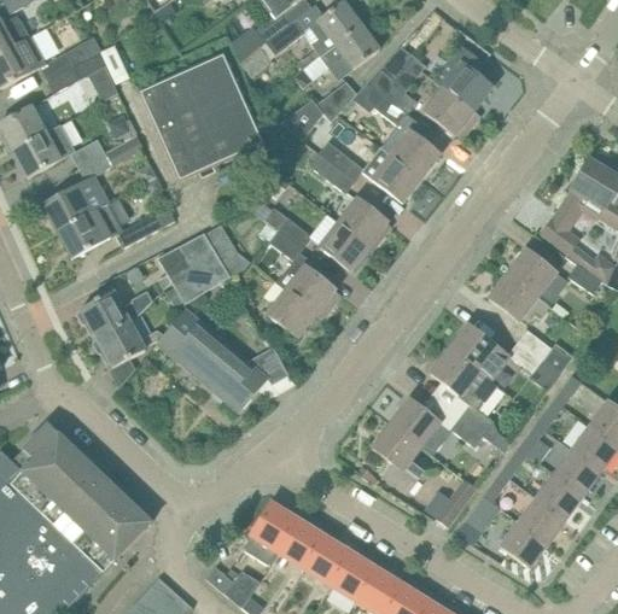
[(4,0),(10,12),(31,0),(4,0)]
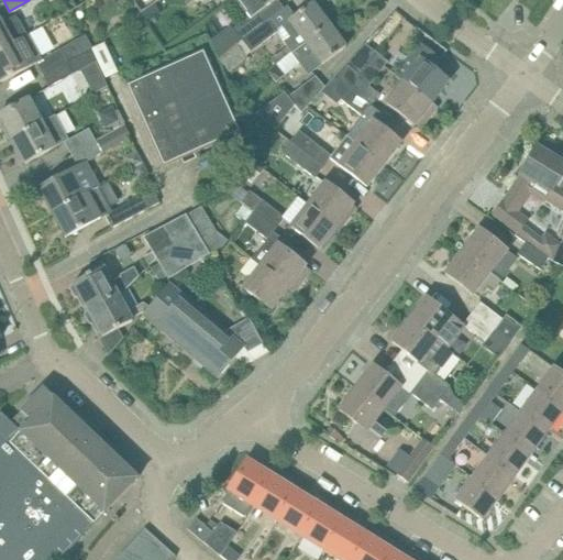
[(221,55),(218,57),(227,68),(246,54),(276,30),(284,40),(287,44),(291,51),(329,22),(312,0),(291,17),(284,7),(266,20),(241,39),(236,43),(221,55)]
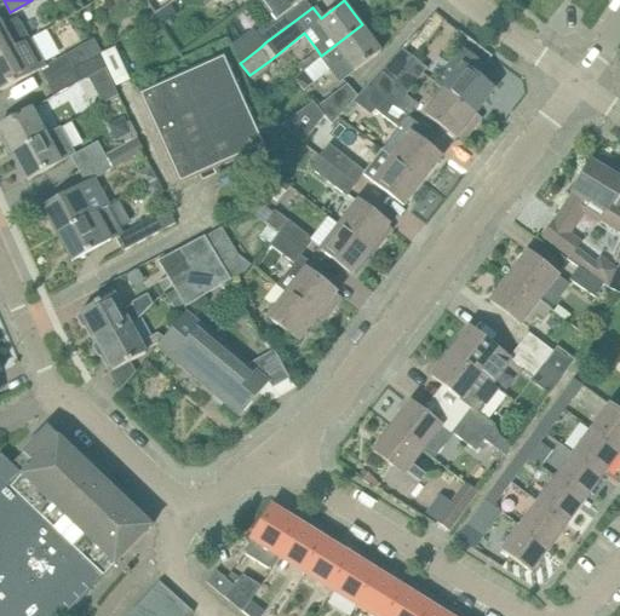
[(262,0),(274,16),(283,9),(293,22),(313,7),(306,0),(262,0)]
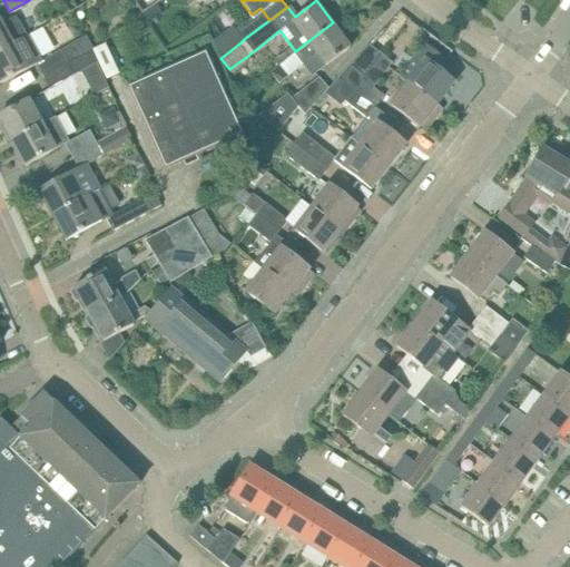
[(252,15),(235,27),(236,29),(244,39),(269,20),(261,8),(252,15)]
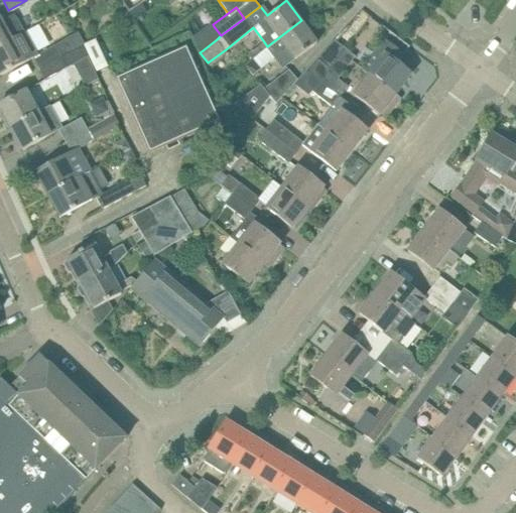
[(0,43),(24,31),(14,12),(6,16),(4,12),(0,14),(0,43)]
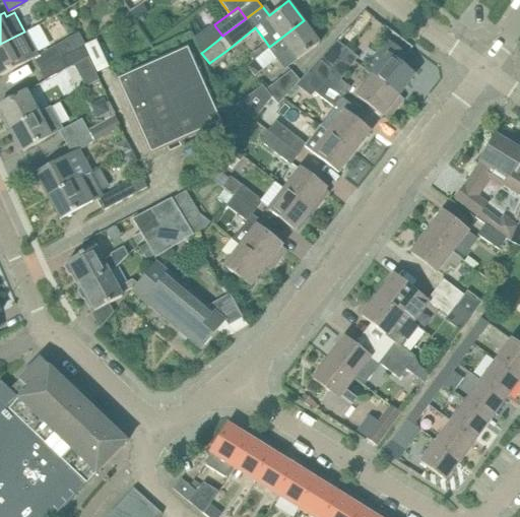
[(269,47),(255,58),(247,64),(255,74),(276,56),(284,67),(319,42),(304,20),(269,47)]
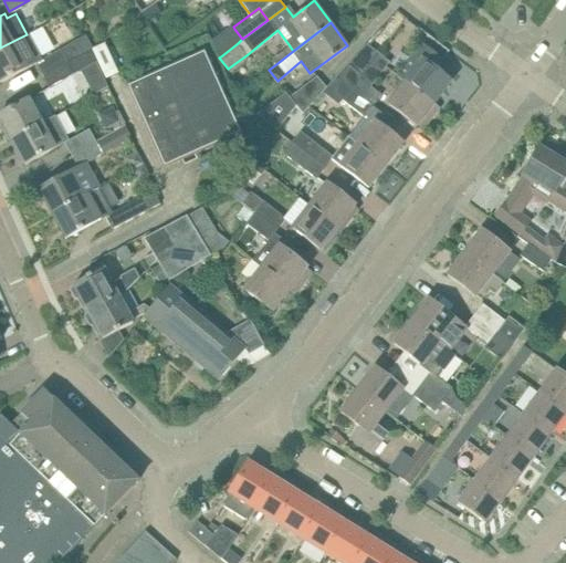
[(0,80),(35,61),(42,72),(67,59),(60,45),(40,56),(28,33),(27,34),(0,48),(0,80)]
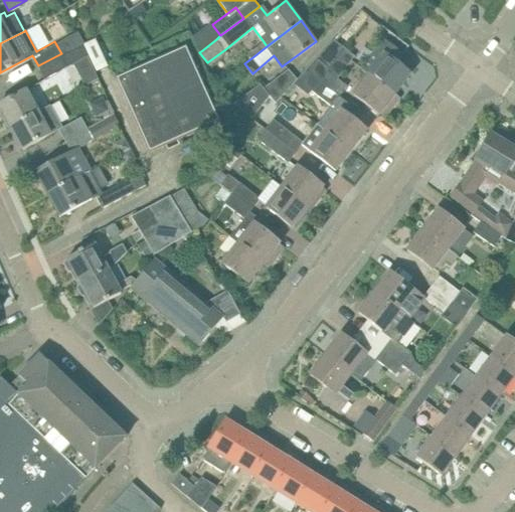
[(306,68),(339,95),(347,83),(337,76),(339,74),(329,66),(345,46),(333,38),(306,68)]
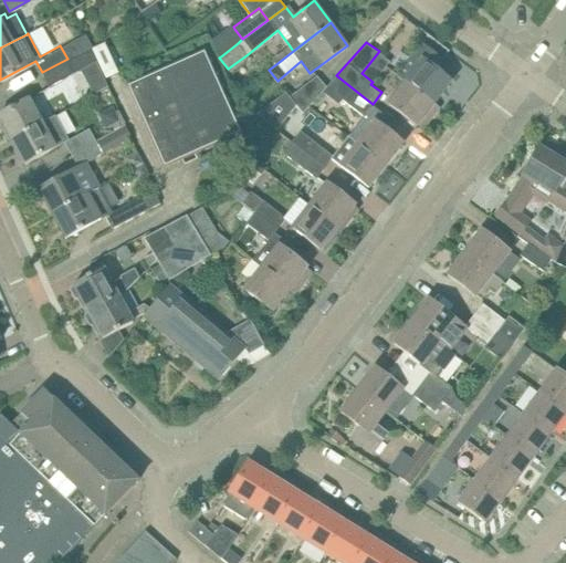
[(397,73),(406,80),(433,102),(450,80),(435,66),(442,58),(421,42),(397,73)]
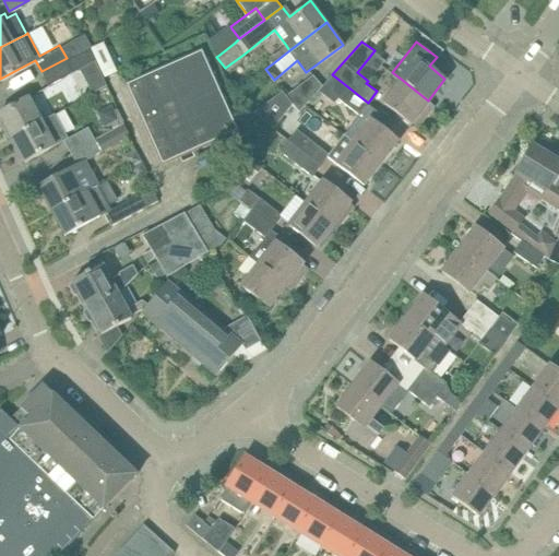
[(49,84),(68,73),(95,59),(90,45),(67,58),(42,71),(49,84)]
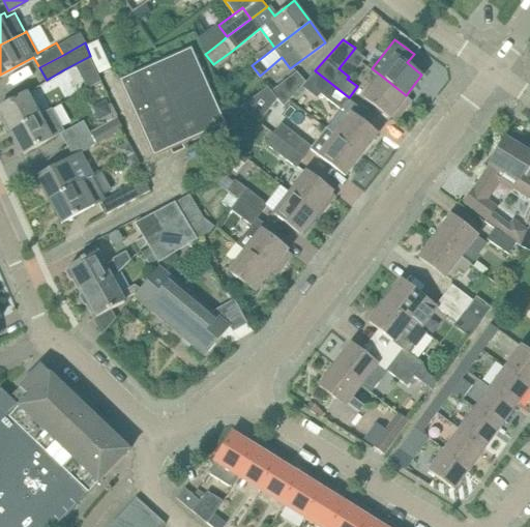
[(146,140),(153,155),(171,147),(170,146),(181,141),(182,143),(188,140),(187,138),(192,136),(192,138),(227,122),(192,45),(136,69),(137,71),(133,72),(131,71),(128,72),(128,75),(124,77),(124,75),(118,78),(144,136),(146,135),(147,139),(146,140)]
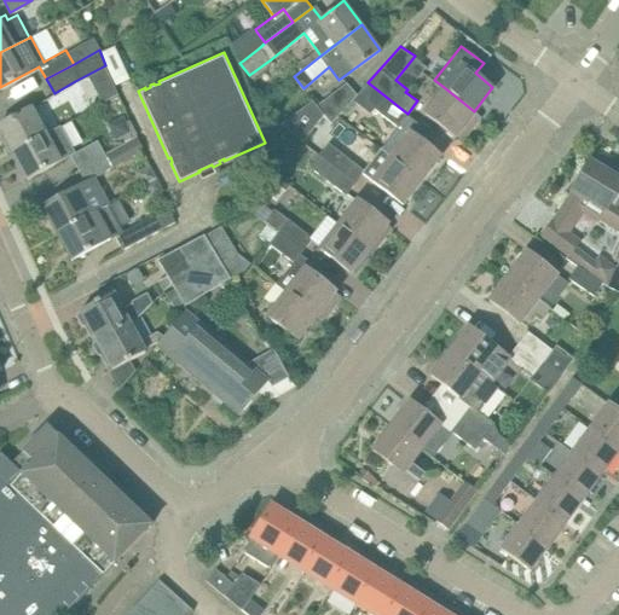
[(408,90),(426,64),(415,56),(395,80),(408,90)]
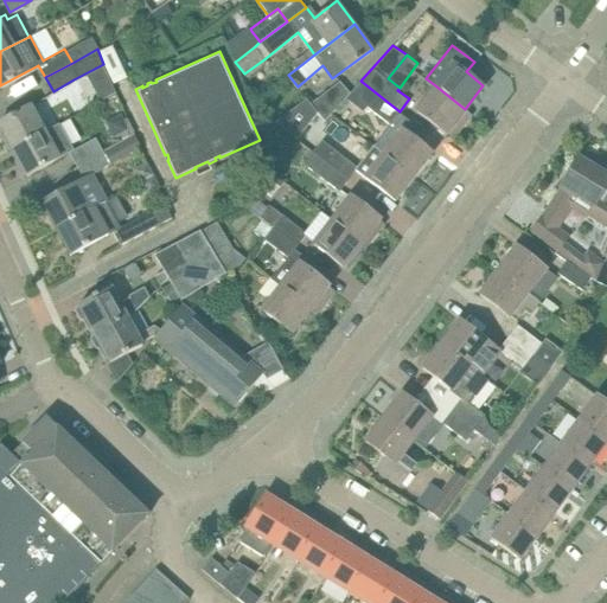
[(345,97),(350,91),(340,79),(311,102),(325,119),(345,97)]
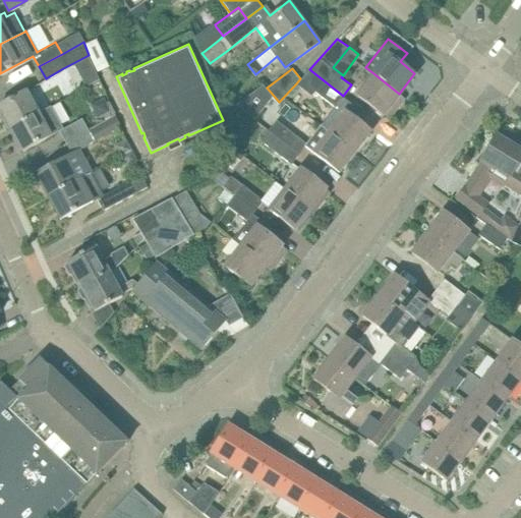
[(311,95),(314,90),(336,106),(343,96),(309,69),(300,78),(296,83),(311,95)]
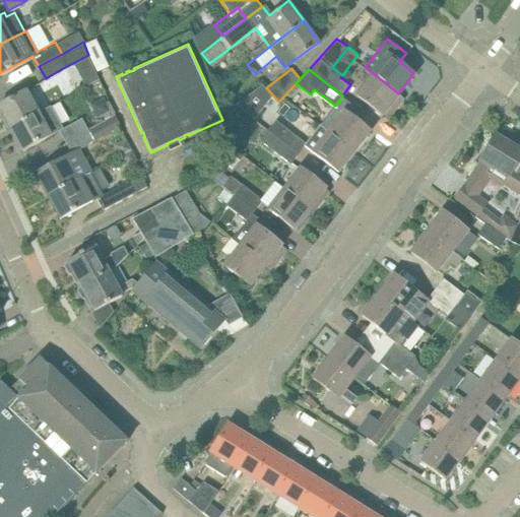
[(373,73),(358,94),(382,114),(387,107),(392,111),(403,97),(398,93),(373,73)]
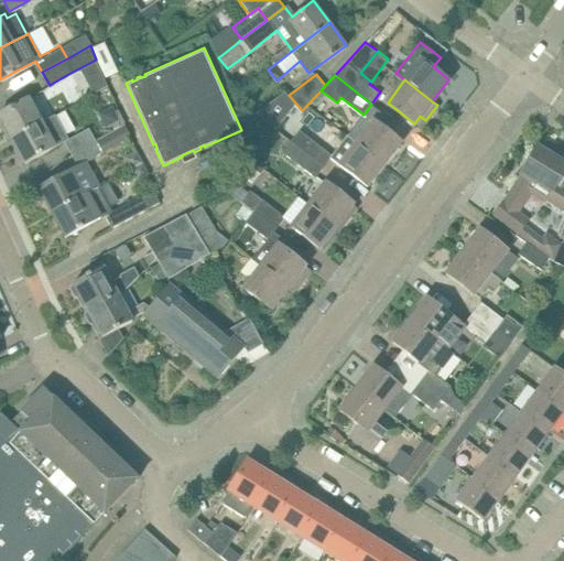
[(275,128),(294,104),(285,92),(256,112),(275,128)]
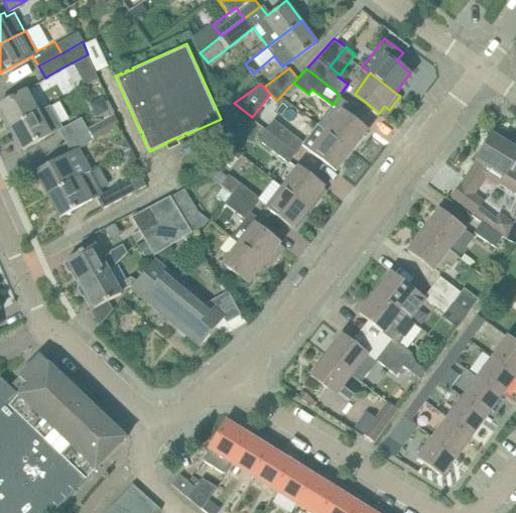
[(26,88),(15,94),(0,102),(0,107),(10,126),(51,104),(50,102),(37,109),(26,88)]
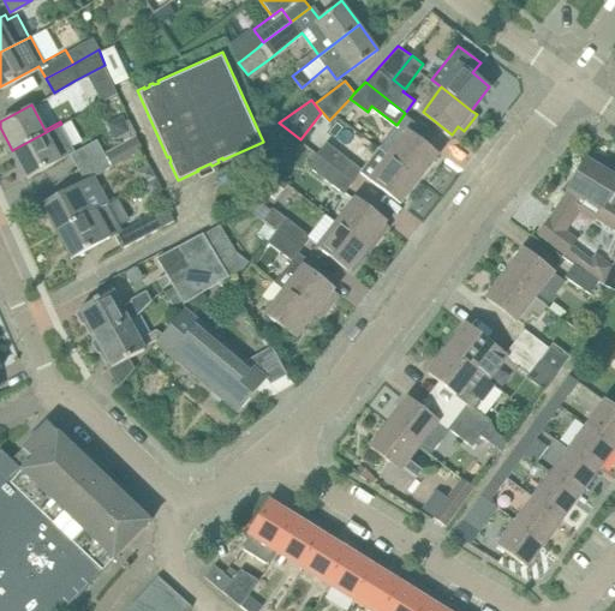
[(61,124),(12,150),(27,177),(60,159),(60,156),(69,151),(76,165),(102,151),(96,137),(75,148),(61,124)]
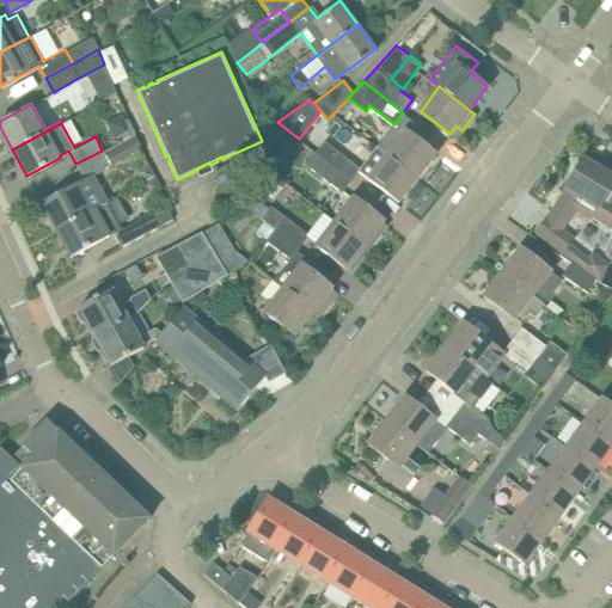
[(387,153),(416,176),(435,152),(405,129),(387,153)]
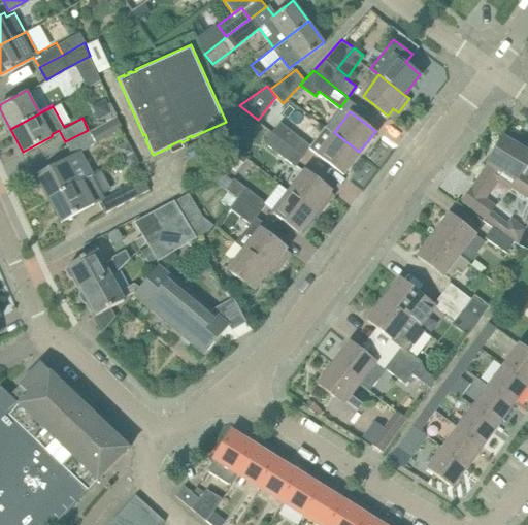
[(48,197),(92,173),(81,156),(84,155),(80,149),(95,140),(93,136),(112,125),(109,119),(88,130),(65,141),(72,155),(35,174),(48,197)]
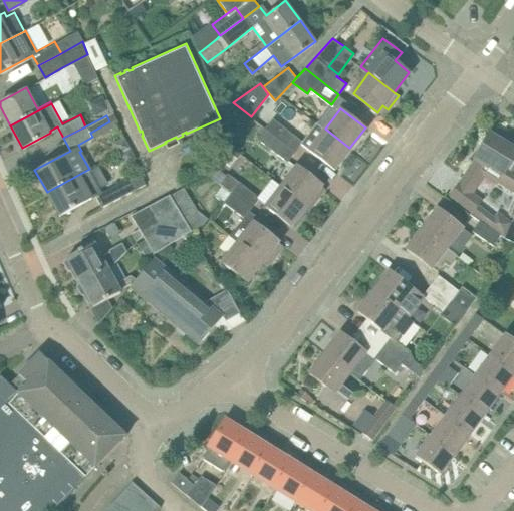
[(272,116),(264,126),(275,135),(289,147),(297,136),(282,124),(272,116)]
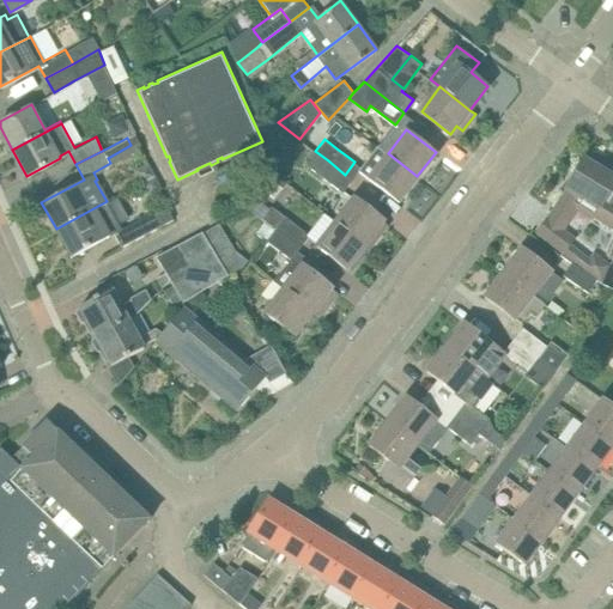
[(417,176),(388,153),(377,146),(360,166),(358,170),(399,201),(417,176)]
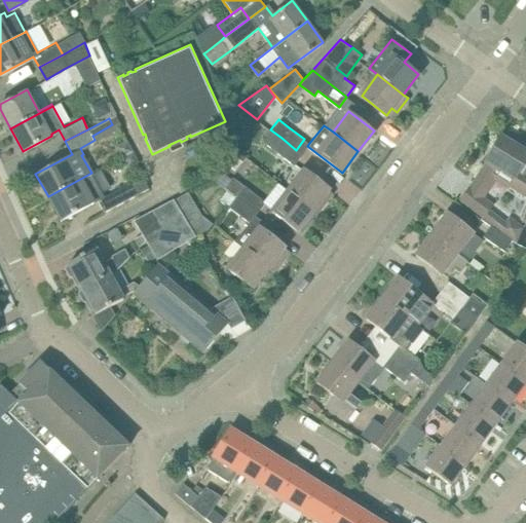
[(270,129),(262,140),(294,164),(301,154),(296,150),(282,138),(270,129)]
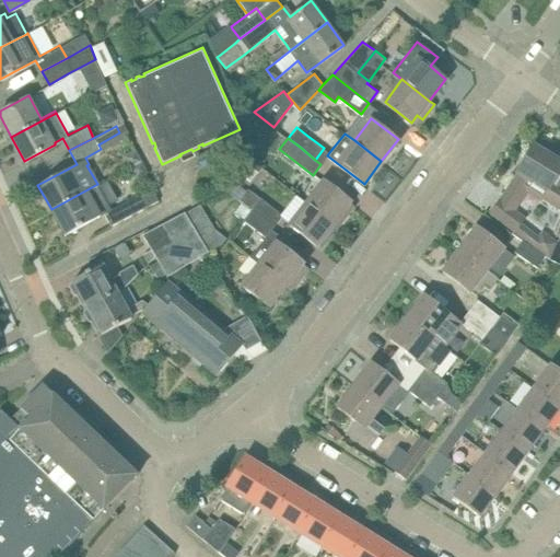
[(541,197),(559,208),(559,150),(551,146),(547,153),(533,144),(516,171),(517,171),(508,188),(521,196),(531,180),(546,189),(541,197)]
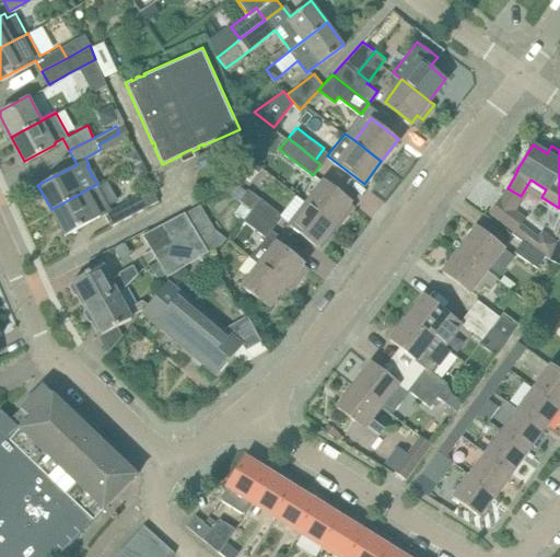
[(351,200),(334,187),(324,180),(306,201),(338,225),(348,212),(345,209),(351,200)]
